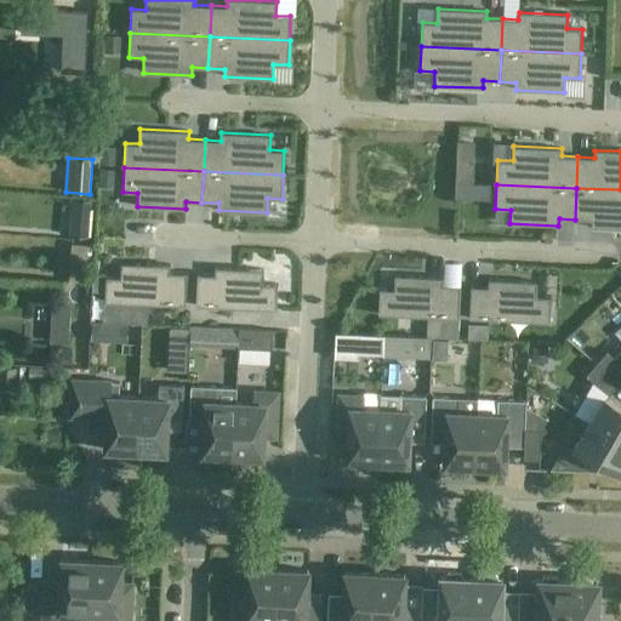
[(620,189),(576,188),(575,220),(591,220),(591,227),(620,228),(620,189)]
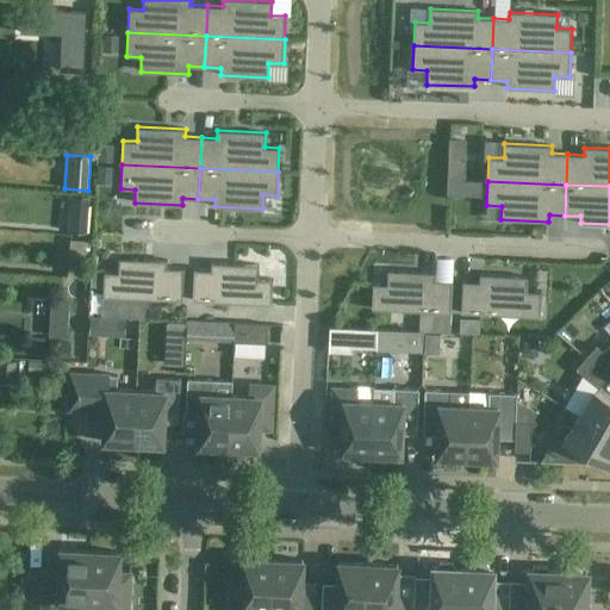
[(184,268),(167,267),(167,260),(118,259),(118,273),(104,272),(103,297),(182,300),(184,268)]
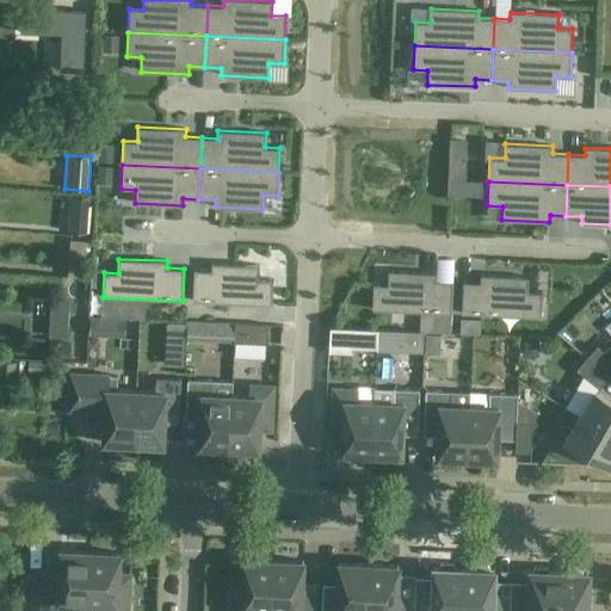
[(260,265),(211,263),(211,270),(193,269),(192,301),(272,304),(273,281),(259,279),(260,265)]
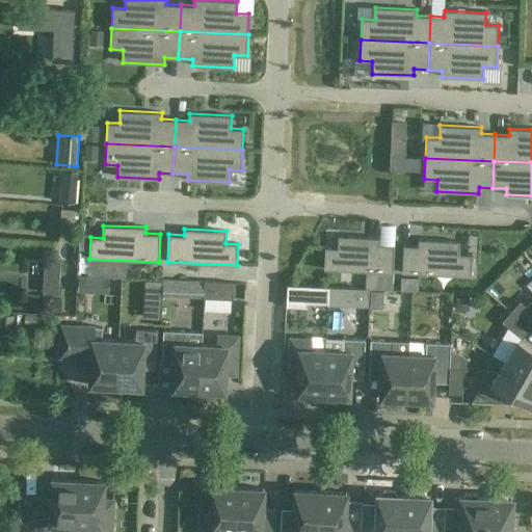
[(395,244),(379,244),(379,238),(338,236),(337,248),(325,247),(324,269),(393,272),(395,244)]
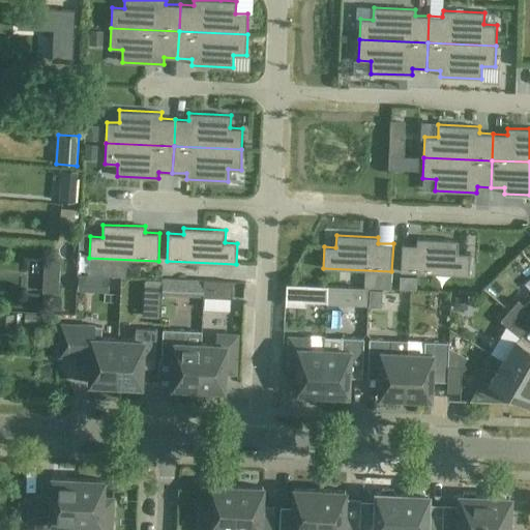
[(459,240),(417,238),(416,244),(402,244),(400,272),(469,275),(470,254),(459,253),(459,240)]
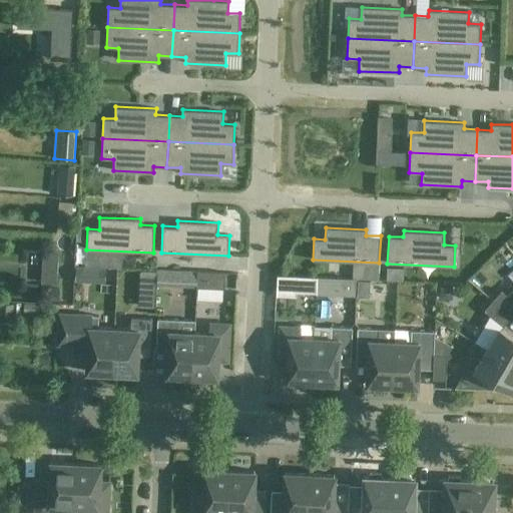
[(197,272),(196,288),(224,289),(225,273),(197,272)]
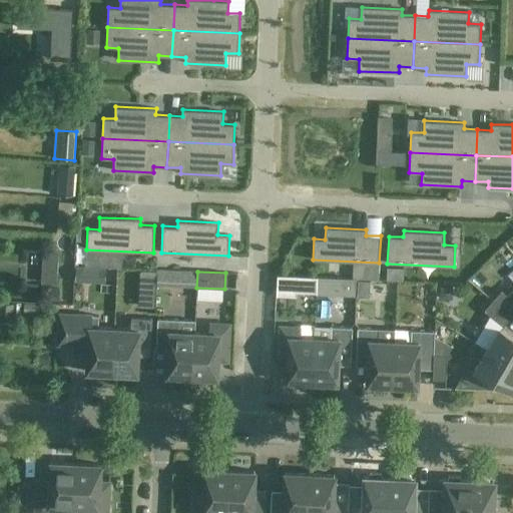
[(295,272),(278,273),(279,286),(296,284),(295,272)]
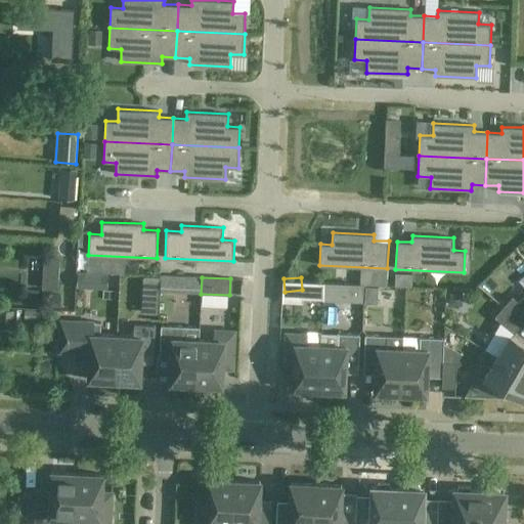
[(303,281),(302,298),(322,299),(323,282),(303,281)]
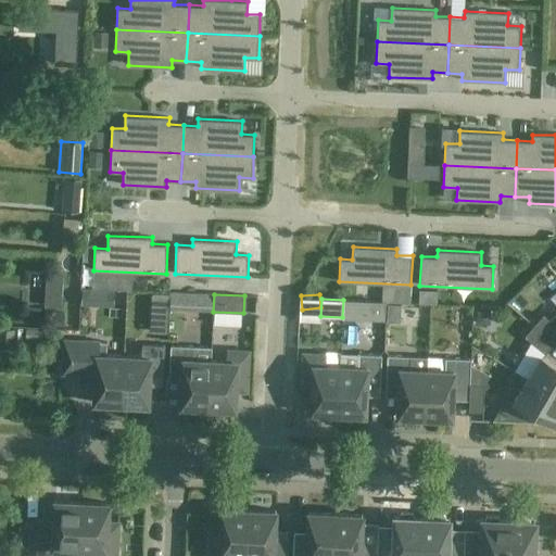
[(534,325),(555,342),(555,340),(555,325),(543,314),(534,325)]
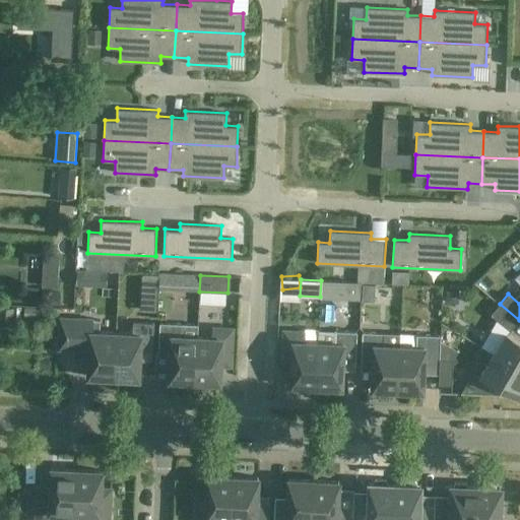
[(519,320),(500,304),(491,314),(510,330),(519,320)]
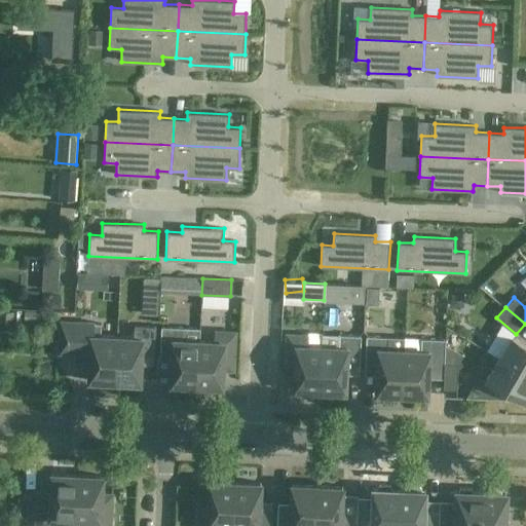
[(89,381),(115,382),(117,337),(101,336),(101,324),(61,322),(60,352),(90,354),(89,381)]
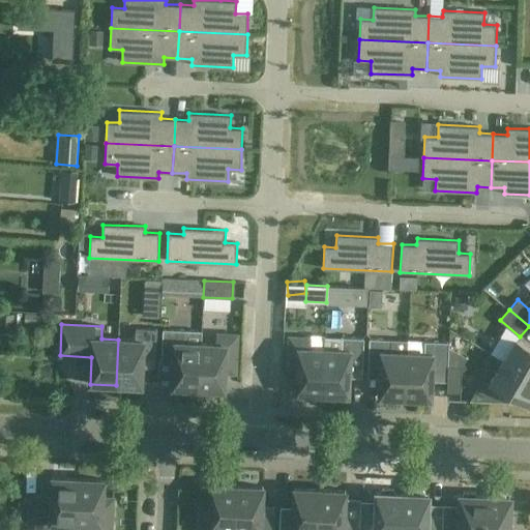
[(135,341),(118,340),(116,385),(142,386),(143,359),(156,360),(157,329),(136,328),(135,341)]
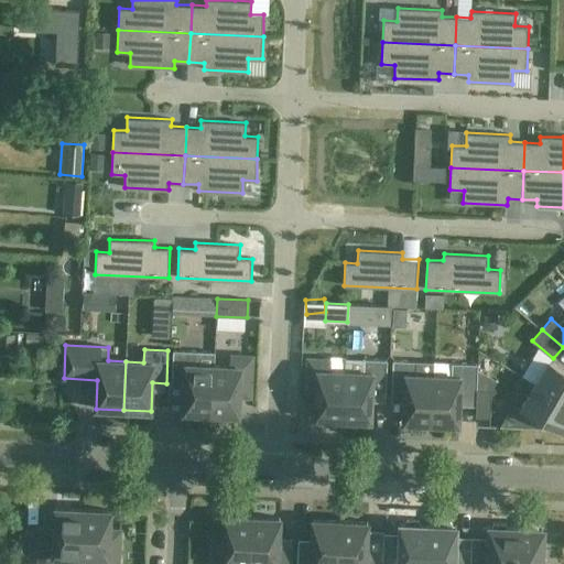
[(212,414),(214,366),(196,365),(197,351),(173,350),(171,383),(185,384),(184,412),(212,414)]
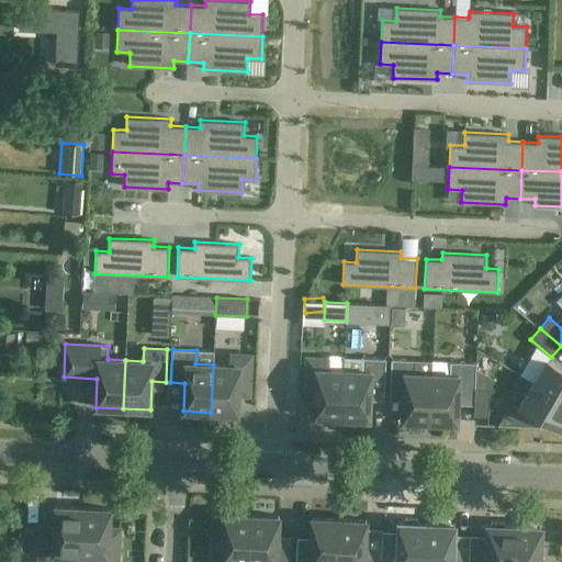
[(213,364),(211,413),(238,414),(239,394),(249,395),(251,356),(231,355),(229,364),(213,364)]
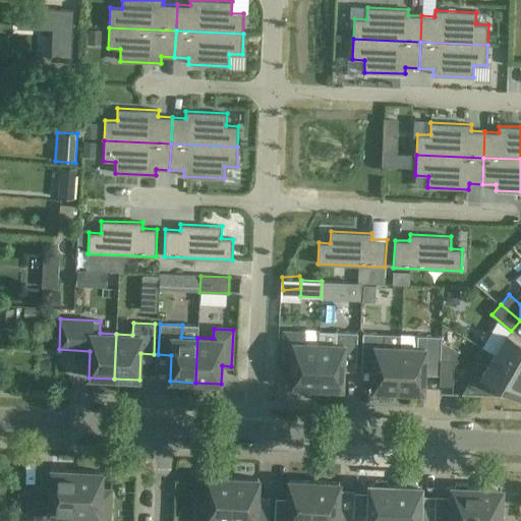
[(317,388),(319,343),(304,342),(305,333),(285,332),(283,368),(292,368),(291,387),(317,388)]
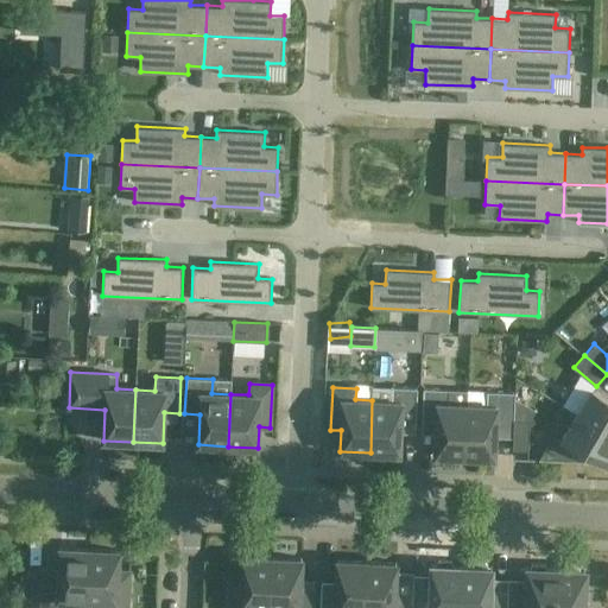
[(392,401),(372,400),(371,453),(400,454),(401,423),(416,424),(418,388),(392,387),(392,401)]
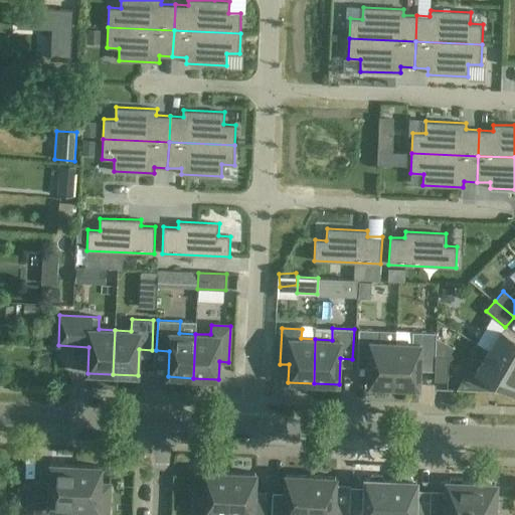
[(393,386),(395,343),(379,342),(380,330),(358,329),(357,359),(369,360),(368,385),(393,386)]
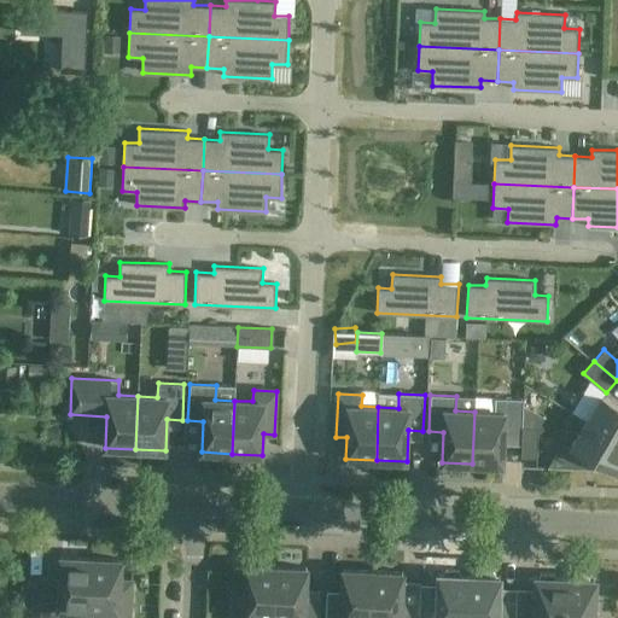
[(588,421),(617,438),(617,404),(602,396),(588,421)]
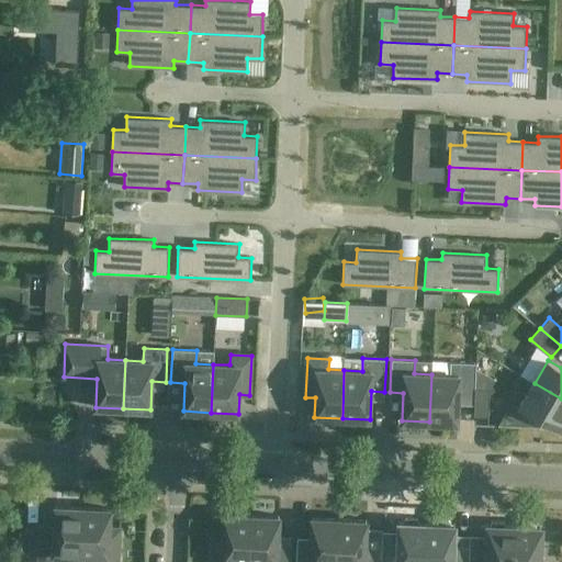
[(431,374),(429,422),(458,424),(459,395),(475,396),(476,363),(450,362),(450,374),(431,374)]
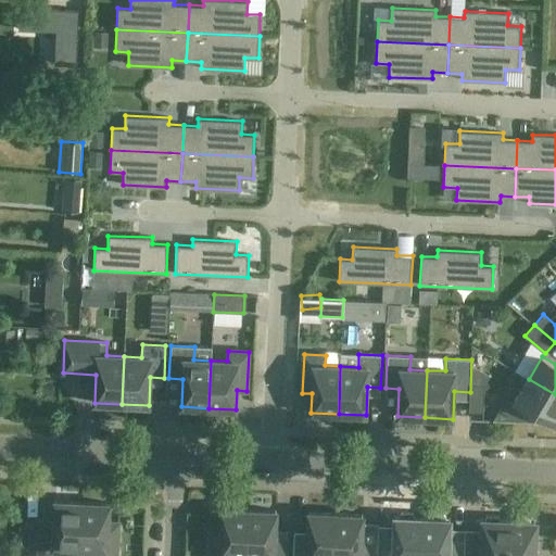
[(554,424),(555,419),(555,394),(529,379),(521,390),(521,391),(513,386),(493,419),(482,418),(482,420),(540,422),(540,421),(542,416),(554,424)]
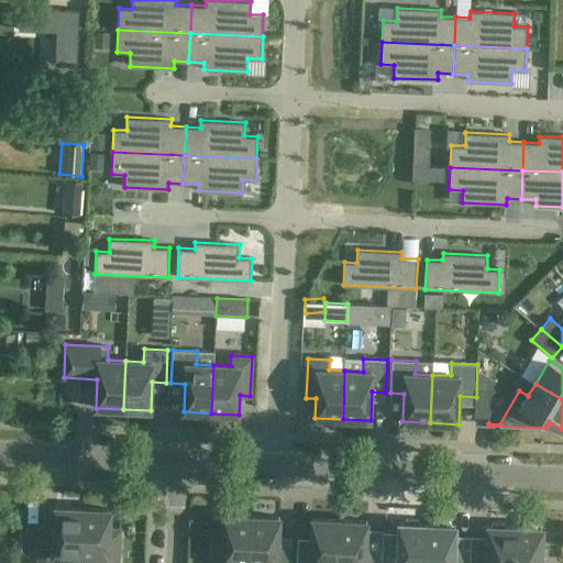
[(476,388),(475,416),(489,417),(490,389),(476,388)]
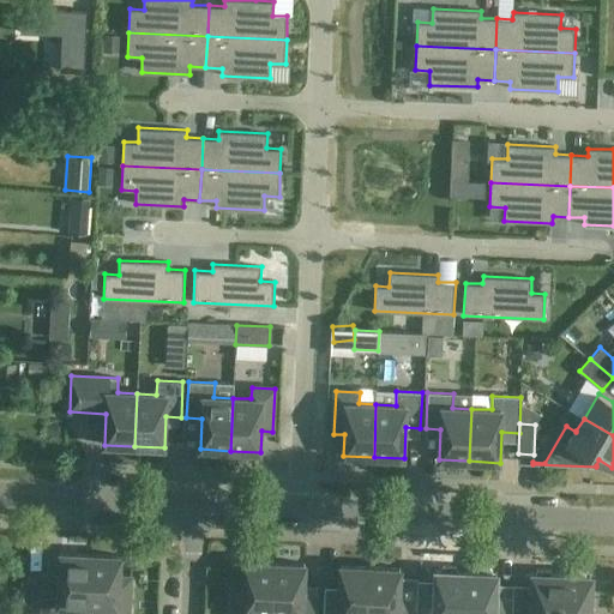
[(88,607),(91,554),(60,553),(59,584),(42,583),(40,613),(67,613),(68,607),(88,607)]
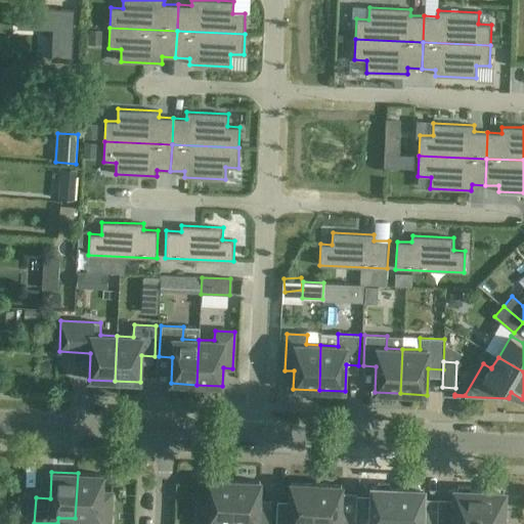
[(78,473),(75,518),(99,519),(98,523),(110,523),(112,501),(101,500),(103,475),(78,473)]
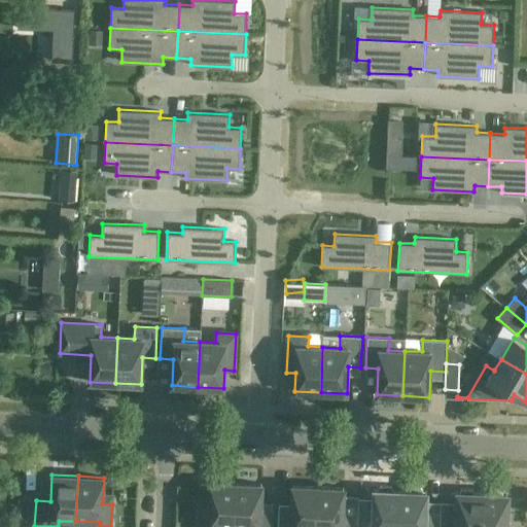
[(234,526),(236,483),(210,482),(209,500),(200,499),(198,526),(234,526)]
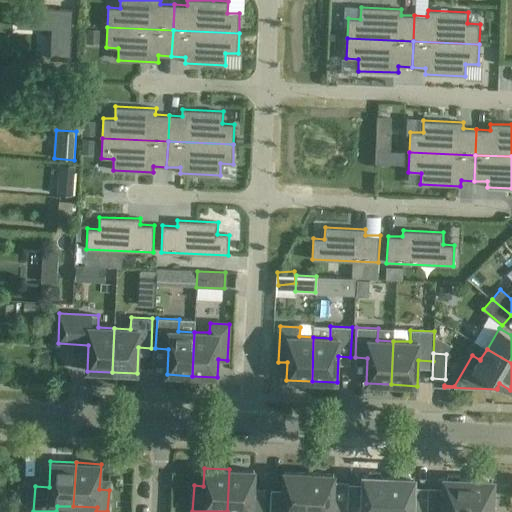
[(229,469),(227,511),(264,511),(266,497),(253,496),(254,470),(229,469)]
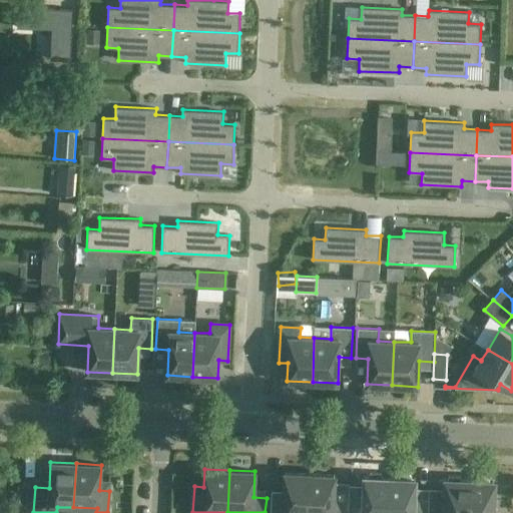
[(308,512),(310,474),(285,473),(284,499),(271,498),(270,512),(308,512)]
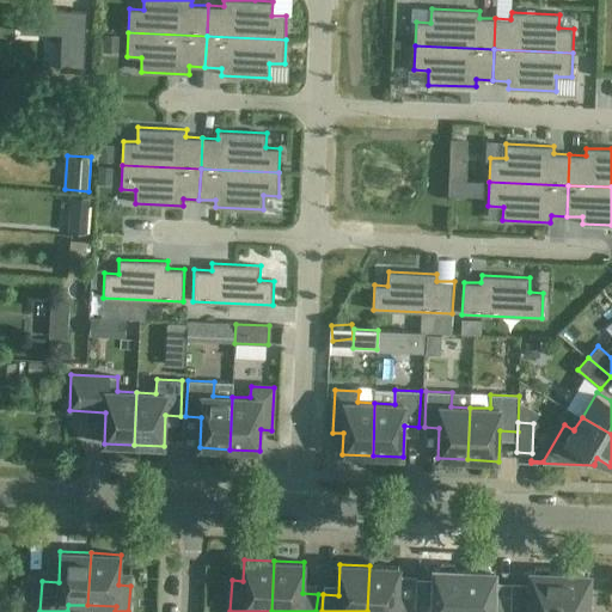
[(416,599),(415,599),(414,611),(463,611),(465,570),(457,569),(454,564),(441,564),(439,569),(434,569),(434,580),(433,605),(417,604),(417,599),(416,599)]
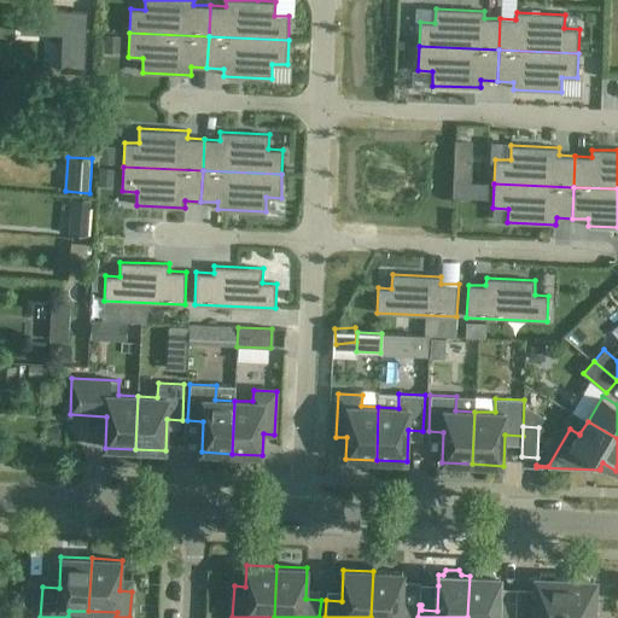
[(373,571),(371,617),(418,617),(419,605),(402,604),(403,572),(373,571)]
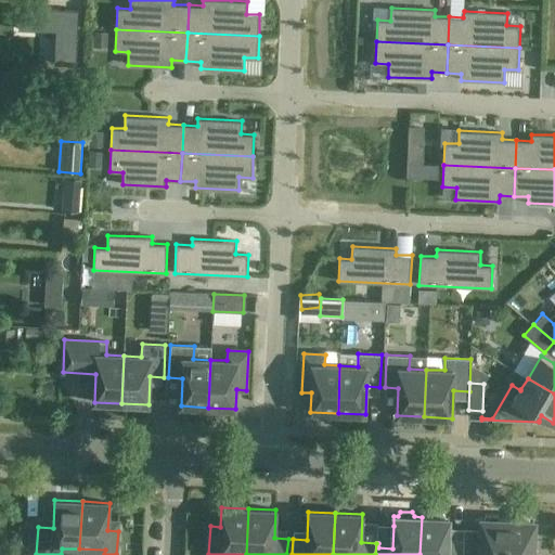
[(428,517),(422,517),(420,554),(463,554),(463,551),(448,550),(450,518),(446,518),(443,513),(431,513),(428,517)]
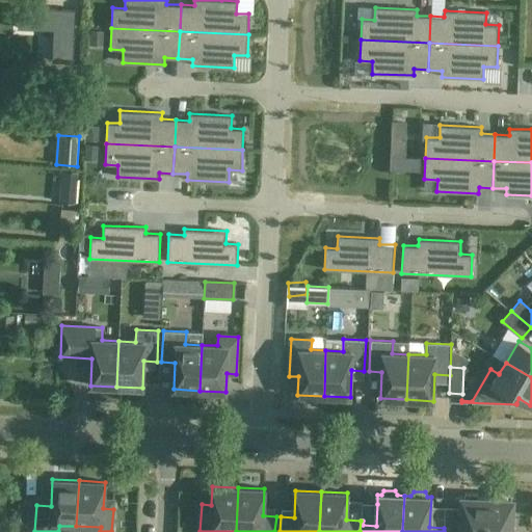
[(485,531),(487,499),(477,499),(478,494),(464,494),(464,498),(462,498),(461,529),(444,528),(444,531),(485,531)]
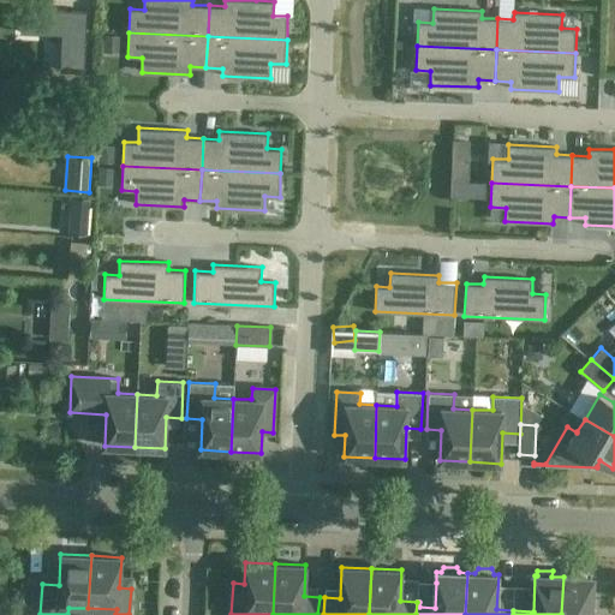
[(563,577),(561,614),(590,614),(591,592),(595,593),(595,583),(592,581),(592,578),(586,578),(586,572),(571,572),(571,577),(563,577)]
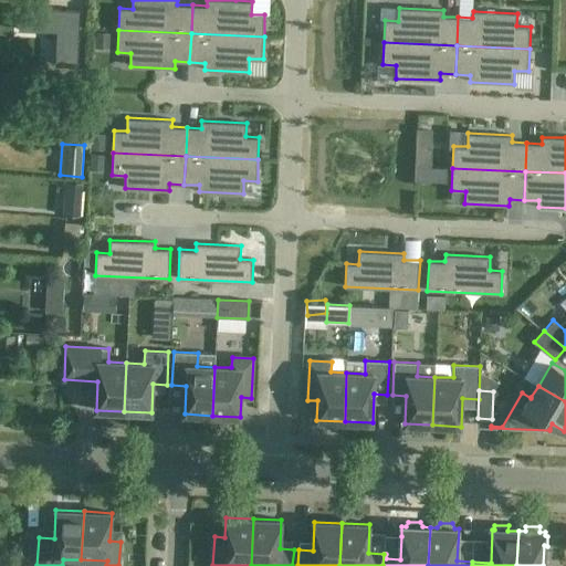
[(0,565),(16,565),(16,556),(0,556),(0,565)]
